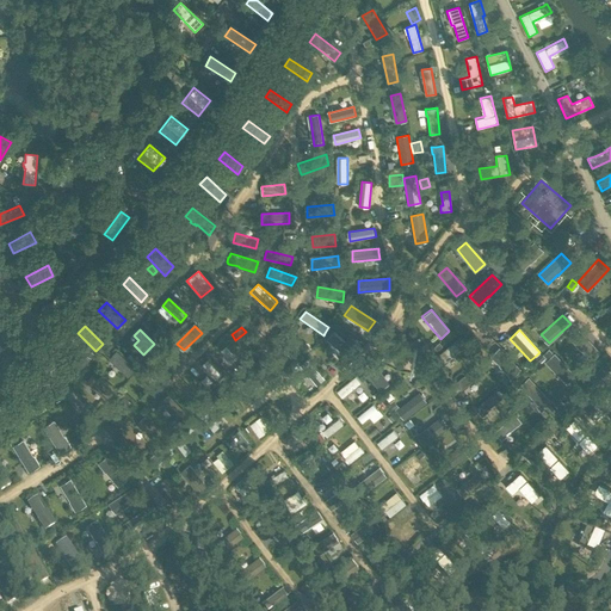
[(277,338),(294,358),(301,352),(284,332),(277,338)]
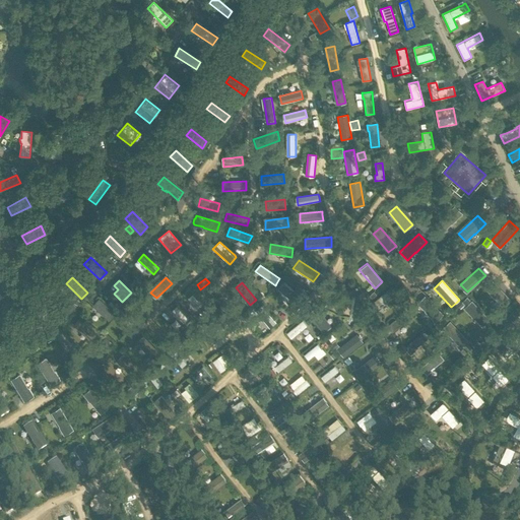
[(493,282),(485,289),(503,308),(511,301),(493,282)]
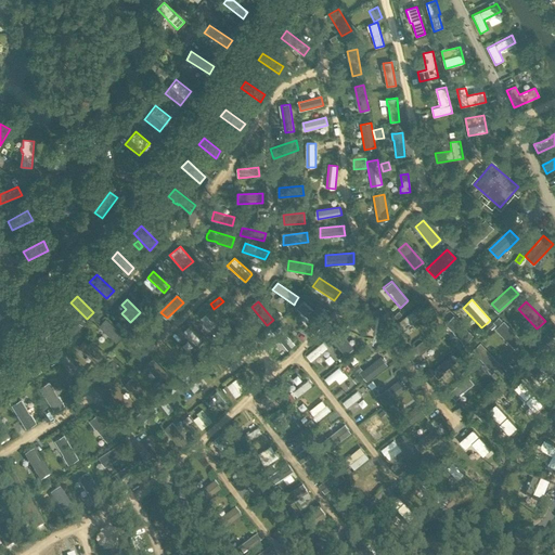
[(302,302),(297,309),(314,325),(320,319),(302,302)]
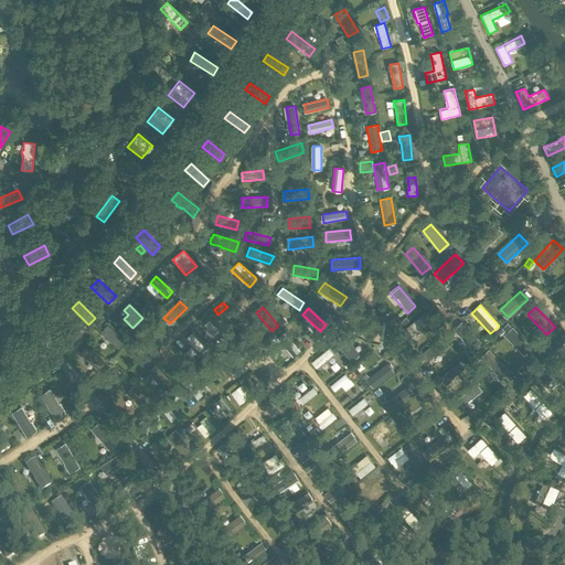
[(417,330),(427,321),(422,313),(403,329),(408,337),(417,330)]
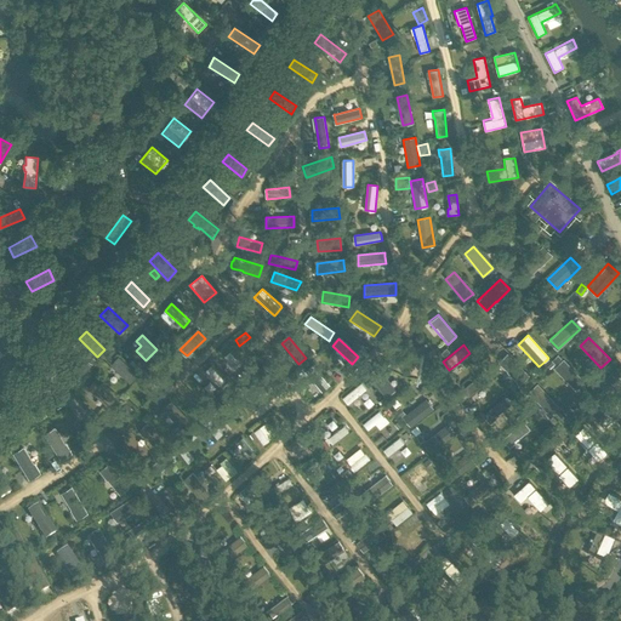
[(229,352),(223,358),(238,372),(244,366),(229,352)]
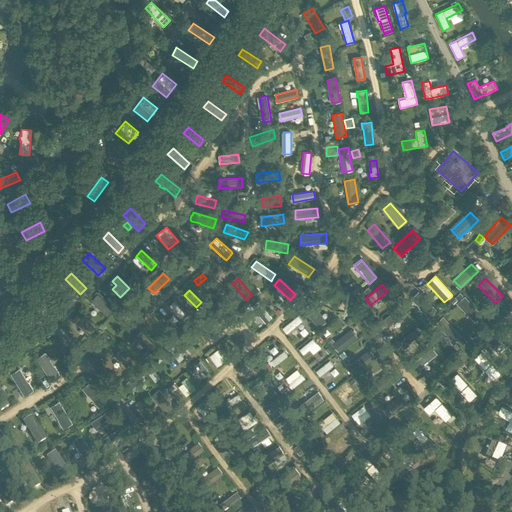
[(74,291),(71,294),(76,299),(79,296),(74,291)]
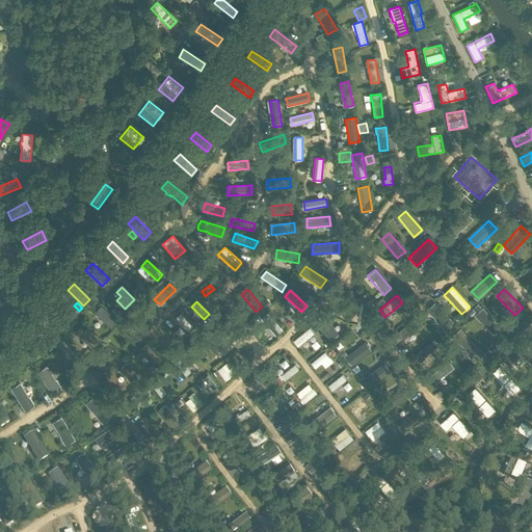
[(478,303),(473,309),(475,311),(476,312),(481,308),(478,303)]
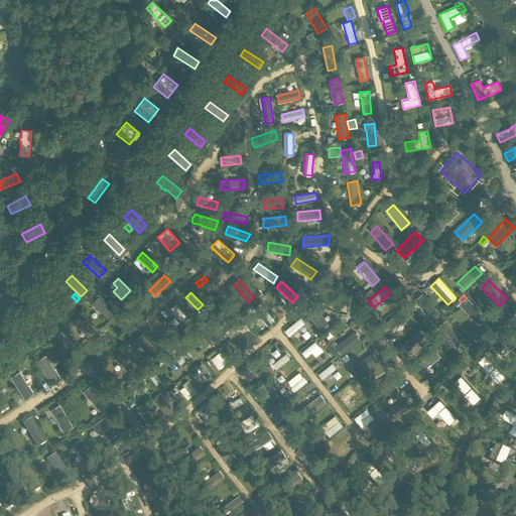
[(437,312),(421,295),(414,301),(430,319),(437,312)]
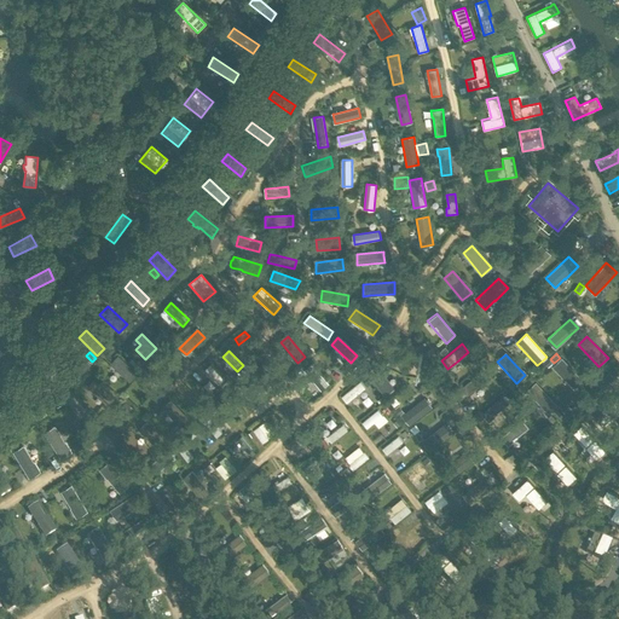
[(547,357),(543,360),(548,366),(553,362),(550,359),(548,356),(547,357)]
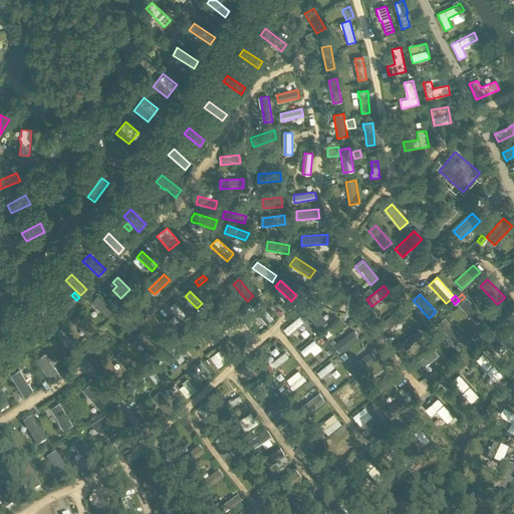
[(60,318),(74,302),(68,296),(54,312),(60,318)]
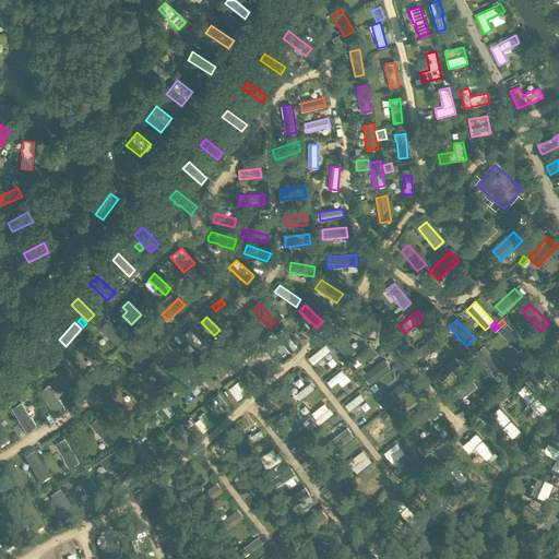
[(123,337),(107,322),(100,328),(117,344),(123,337)]
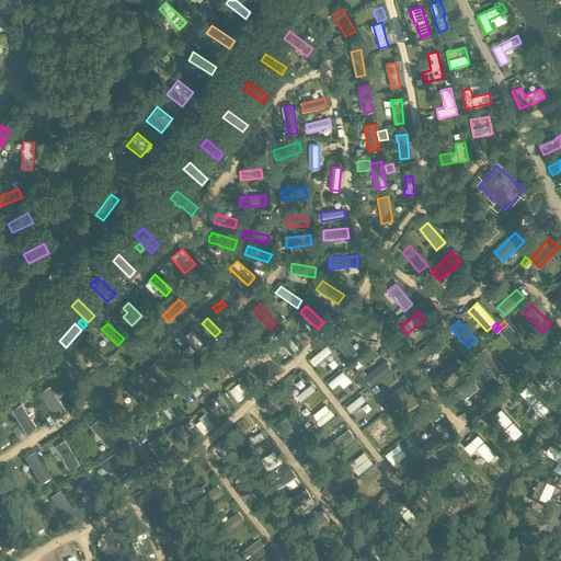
[(141,346),(158,331),(152,324),(135,340),(141,346)]
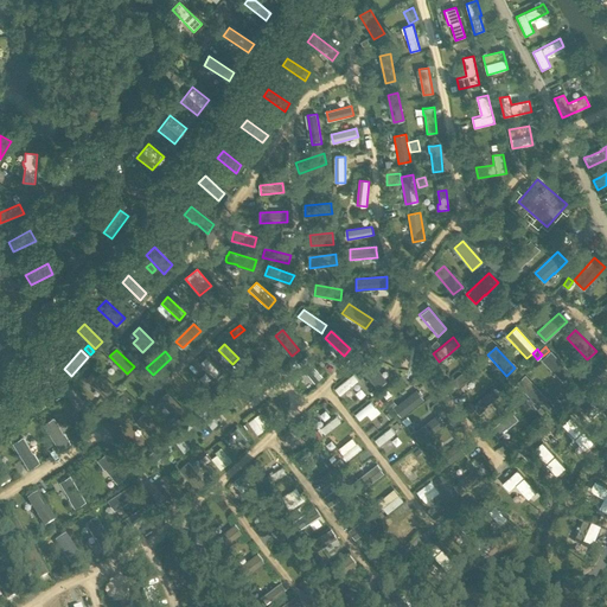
[(570,374),(550,352),(542,360),(562,382),(570,374)]
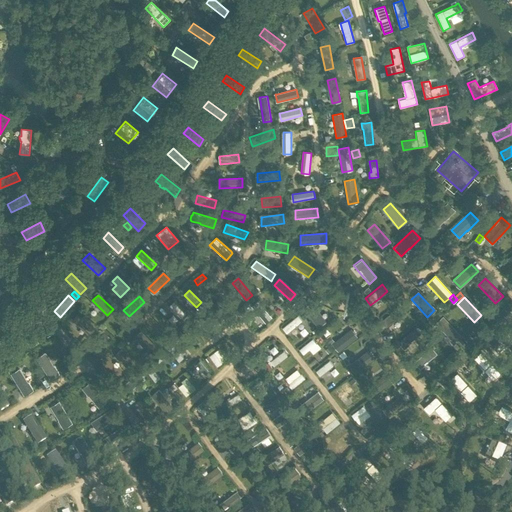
[(174,302),(169,307),(181,319),(186,314),(174,302)]
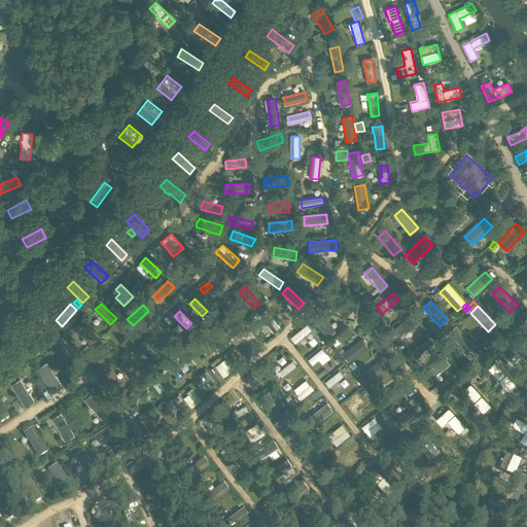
[(274,332),(280,327),(266,311),(259,316),(274,332)]
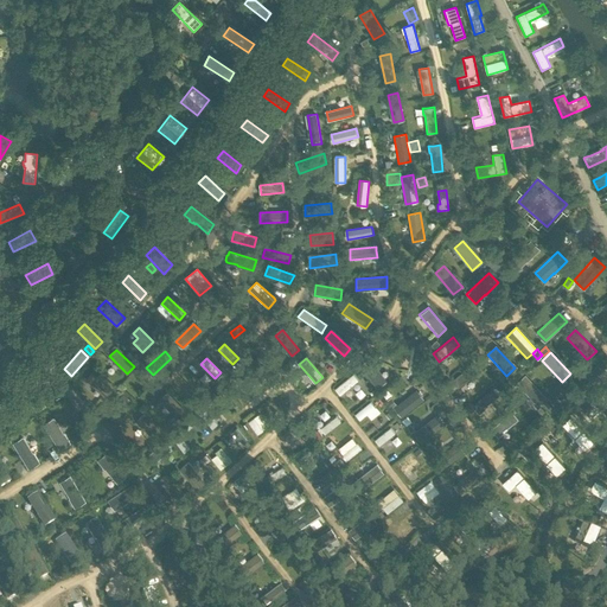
[(387,381),(369,358),(359,365),(377,388),(387,381)]
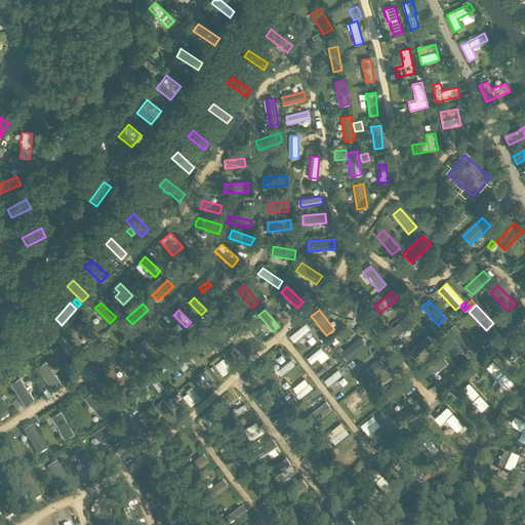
[(404,328),(414,320),(409,314),(392,328),(397,335),(405,329),(404,328)]
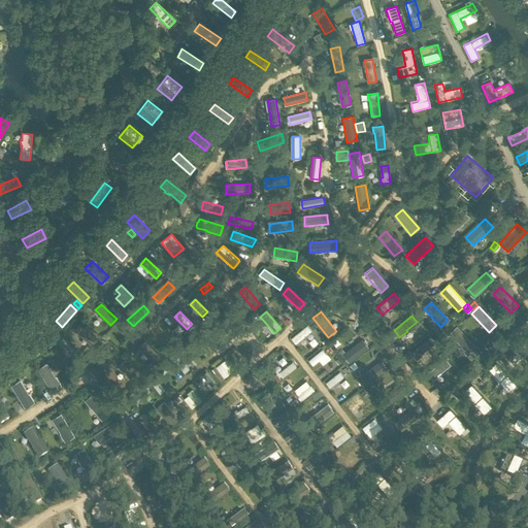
[(231,325),(226,318),(207,331),(212,338),(231,325)]
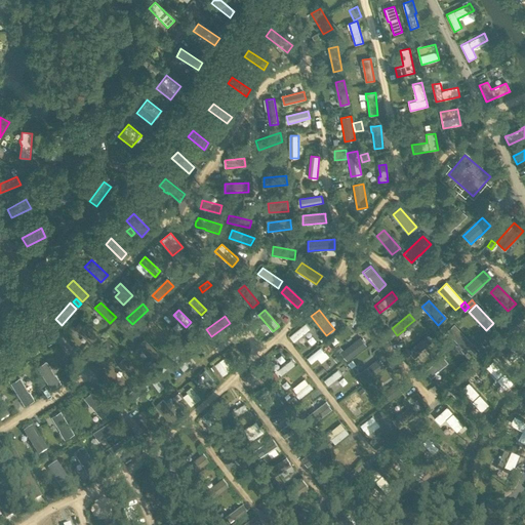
[(499,317),(495,320),(500,325),(503,322),(499,317)]
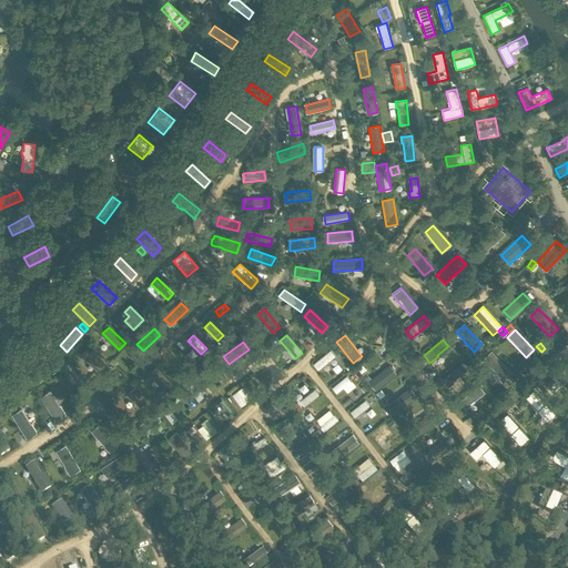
[(104,364),(88,348),(81,355),(99,371),(104,364)]
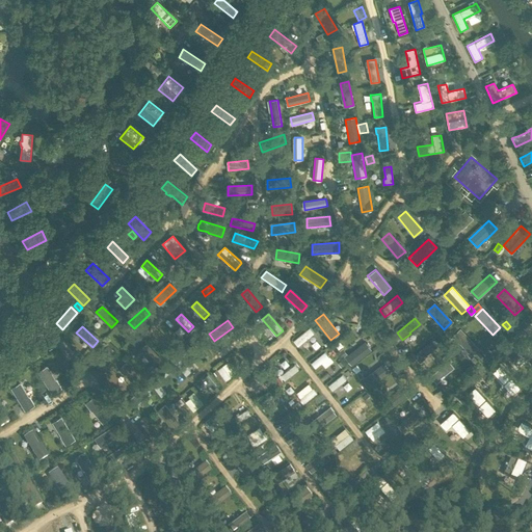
[(298,347),(314,334),(308,327),(293,341),(298,347)]
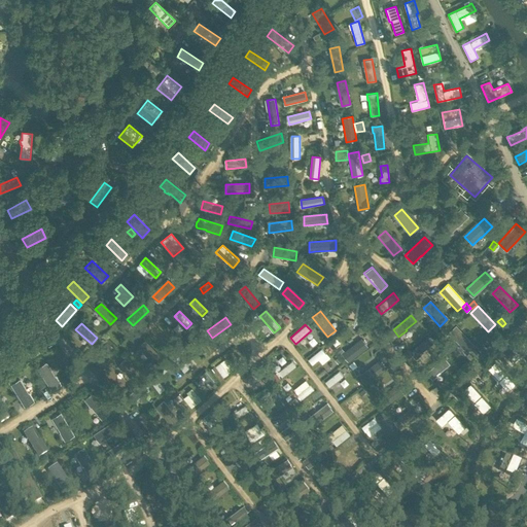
[(456,326),(449,334),(466,353),(475,345),(456,326)]
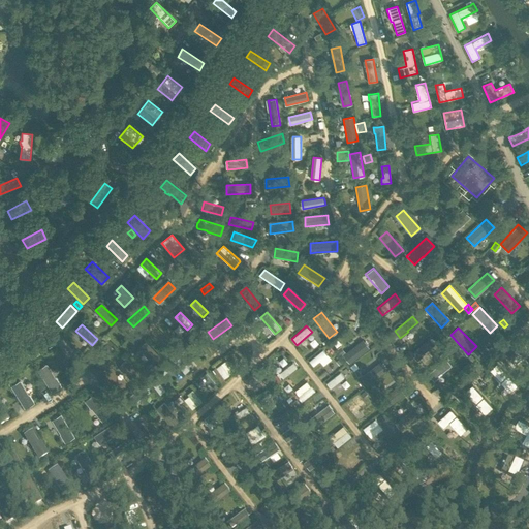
[(27,335),(19,340),(31,360),(39,354),(27,335)]
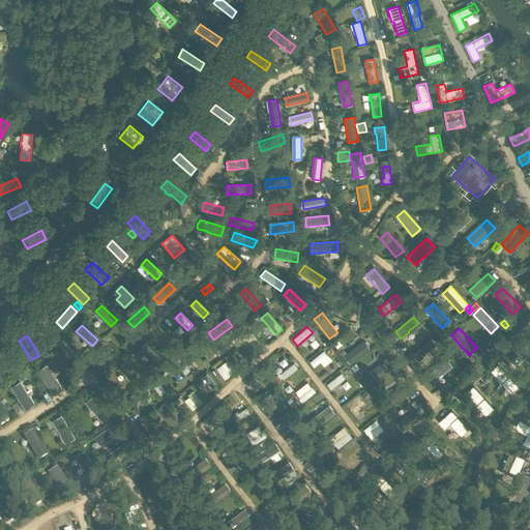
[(418,359),(436,345),(431,339),(413,353),(418,359)]
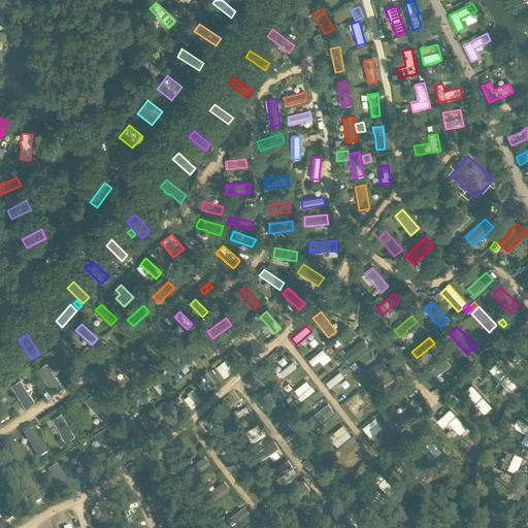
[(526,354),(527,351),(527,337),(507,357),(515,364),(526,353),(526,354)]
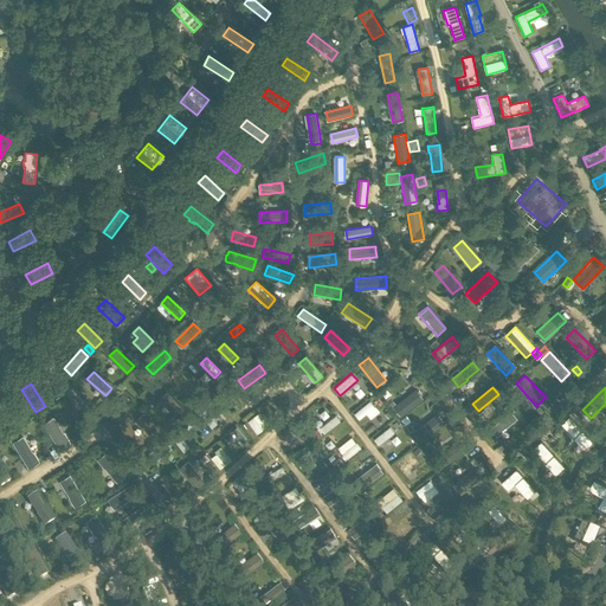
[(401,418),(423,400),(414,391),(393,408),(401,418)]
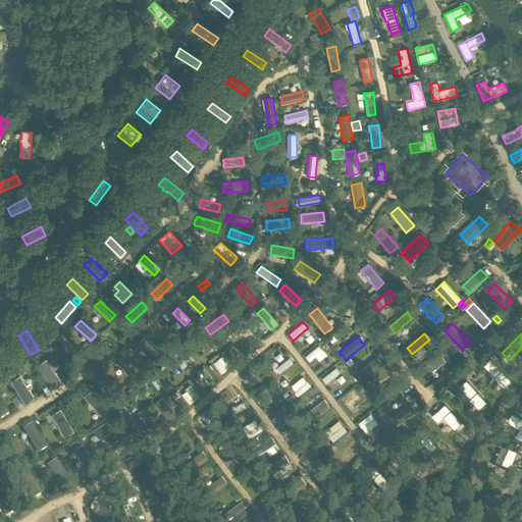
[(159,353),(144,337),(137,345),(151,361),(159,353)]
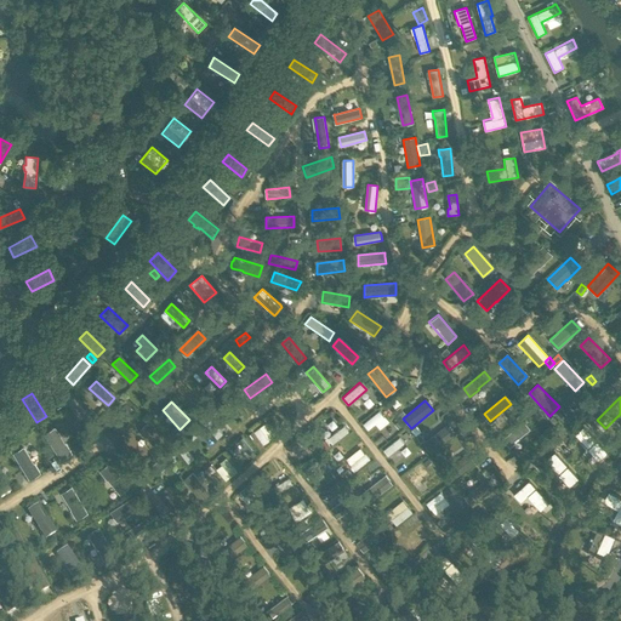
[(388,422),(383,417),(379,412),(363,425),(368,431),(375,423),(380,429),(388,422)]
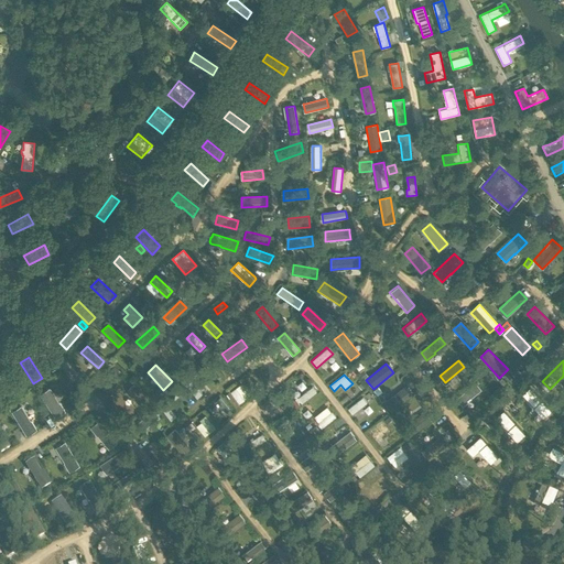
[(190,380),(185,384),(197,398),(202,393),(190,380)]
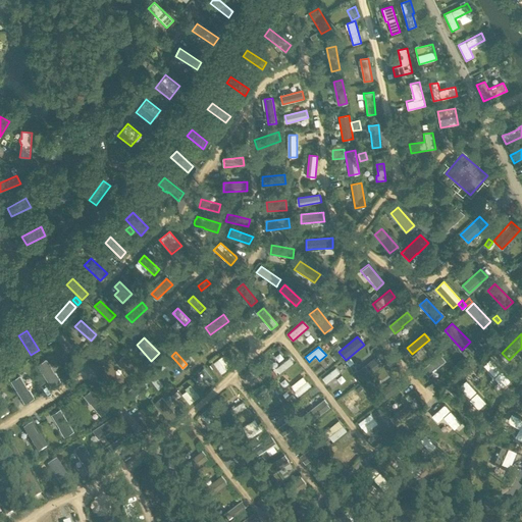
[(223,353),(218,357),(226,368),(230,364),(223,353)]
